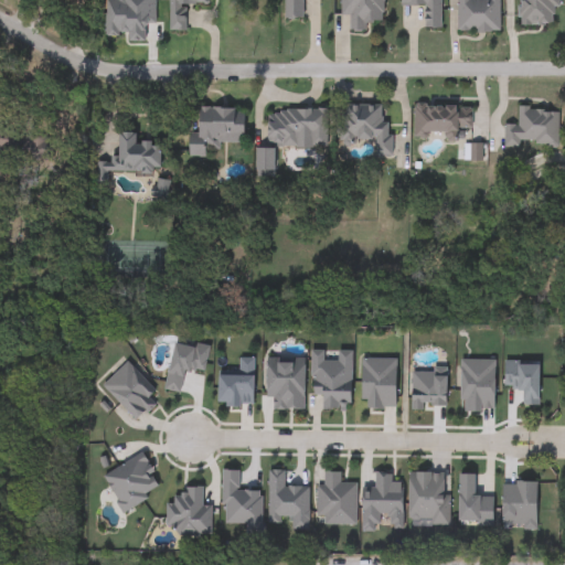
[(168,0),(211,0),(211,6),(185,4),(185,32),(168,31),(168,0)]
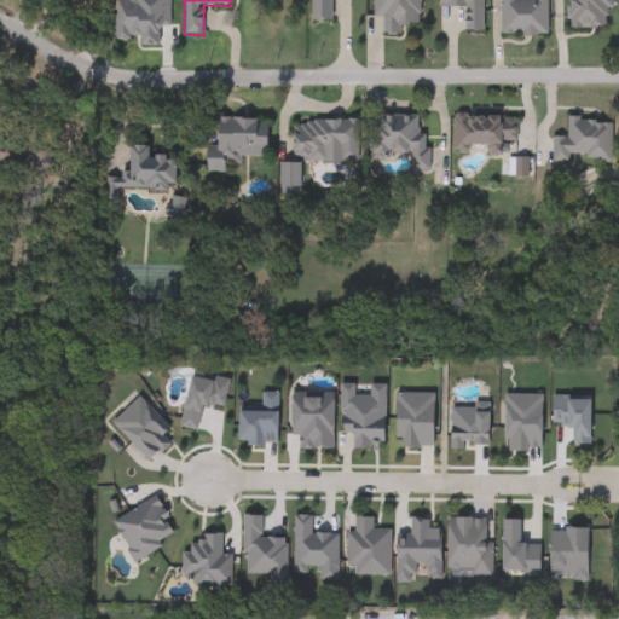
[(330,0),(330,22),(312,22),(312,0),(330,0)]
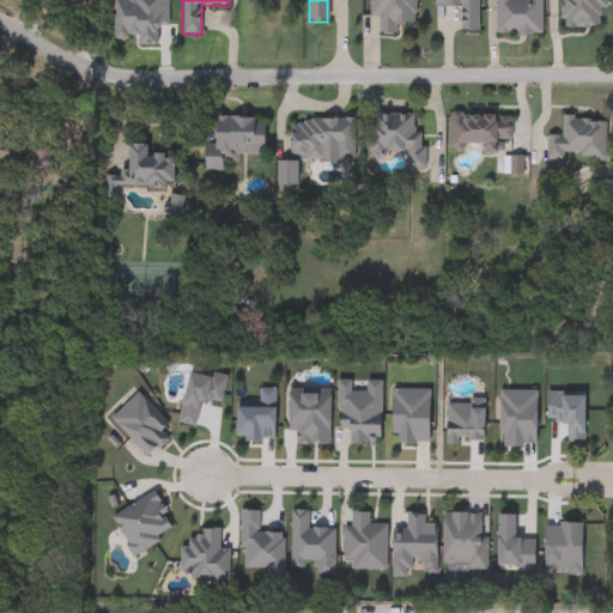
[(416,0),(416,25),(396,25),(396,36),(378,36),(380,18),(369,18),(369,0),(416,0)]
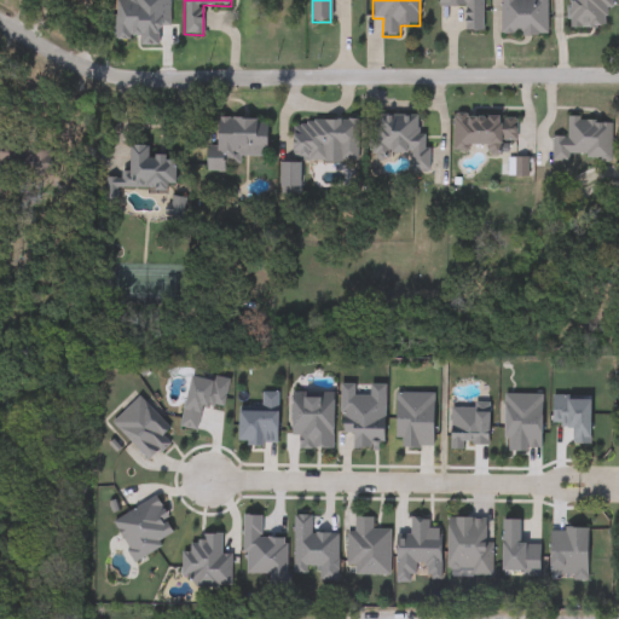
[(481,0),(481,33),(466,33),(466,7),(434,7),(434,0),(481,0)]
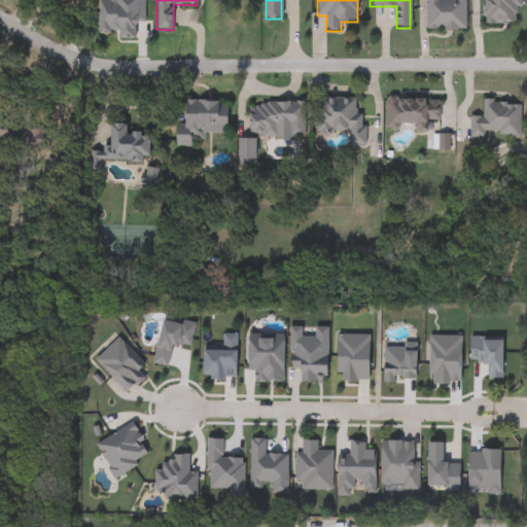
[(522,0),(522,7),(516,7),(516,25),(485,25),(485,0),(522,0)]
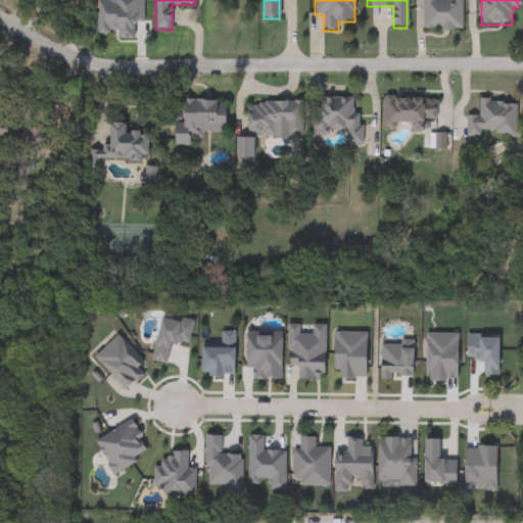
[(358,99),(355,134),(314,133),(315,98),(358,99)]
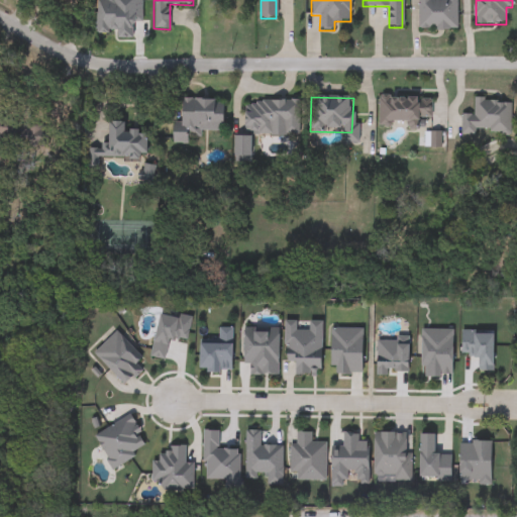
[(379,97),(429,98),(429,120),(420,120),(420,131),(406,131),(406,125),(379,124),(379,97)]
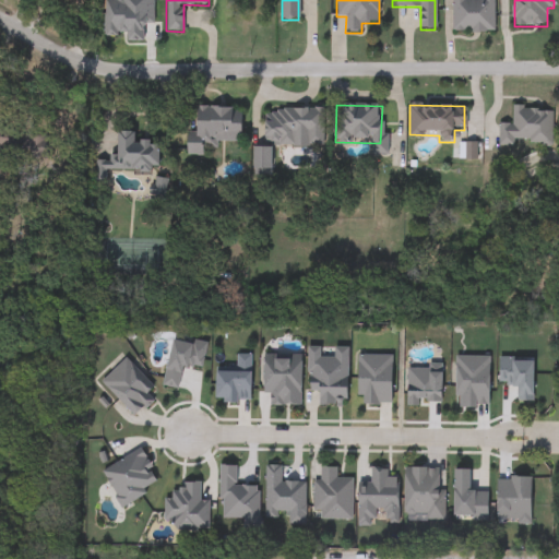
[(194,146),(195,107),(239,108),(239,142),(216,142),(216,147),(194,146)]
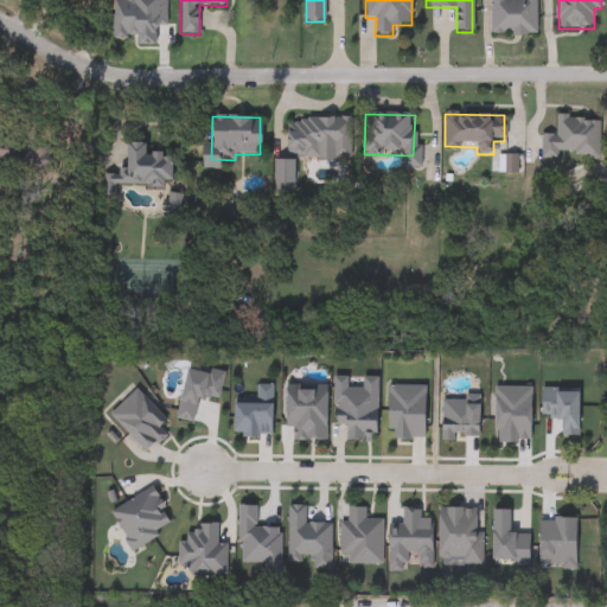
[(350,117),(350,158),(287,157),(288,116),(350,117)]
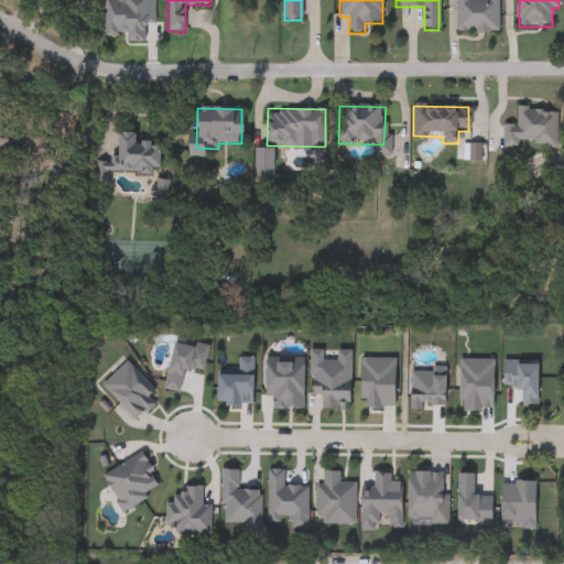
[(503,126),(516,126),(517,109),(556,109),(556,148),(503,148),(503,126)]
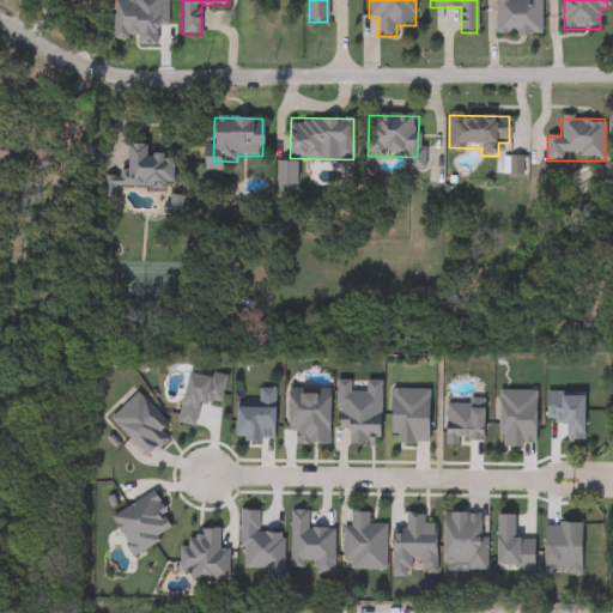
[(127,173),(127,145),(147,146),(147,156),(174,156),(173,188),(104,186),(105,171),(127,173)]
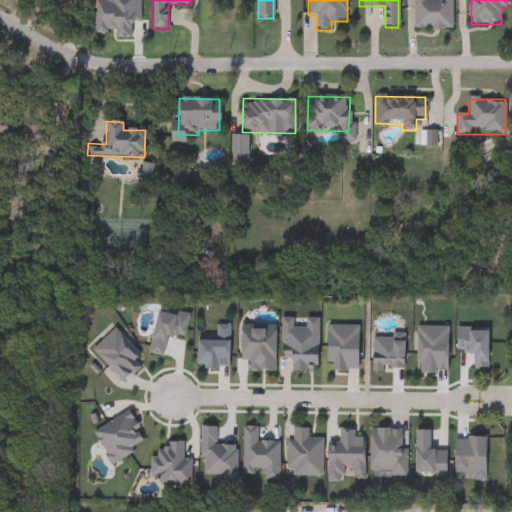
[(318,317),(317,371),(291,371),(291,359),(280,358),(281,317),(293,317),(293,326),(305,327),(305,317),(318,317)]
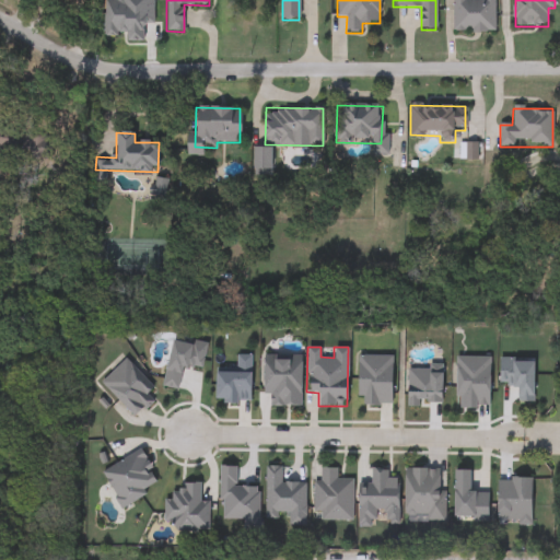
[(301,356),(301,406),(270,406),(270,394),(263,394),(263,356),(301,356)]
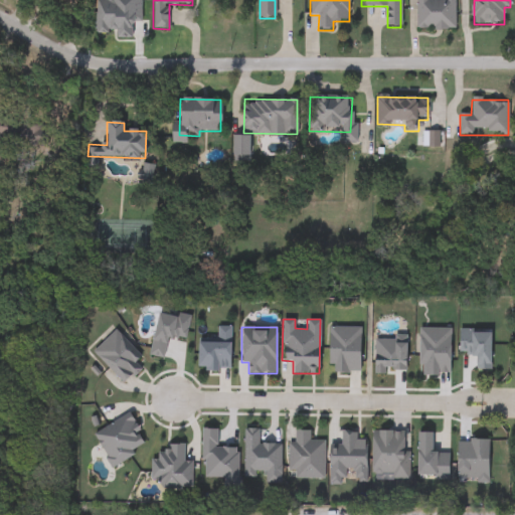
[(289,443),(295,443),(295,430),(310,431),(310,441),(325,441),(324,479),(295,478),(296,472),(288,472),(289,443)]
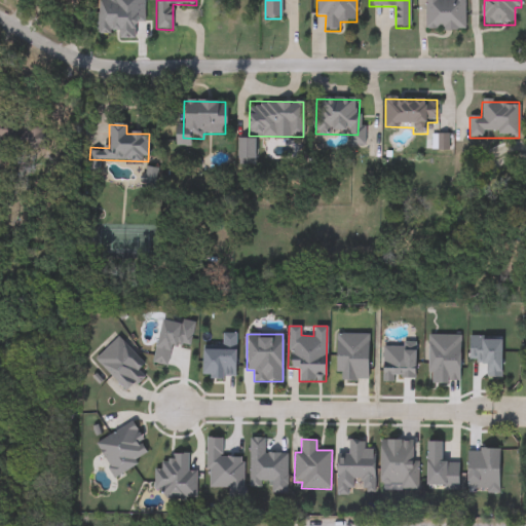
[(374,449),(374,493),(363,493),(363,480),(352,480),(352,494),(336,494),(337,456),(348,456),(348,441),(365,441),(364,449),(374,449)]
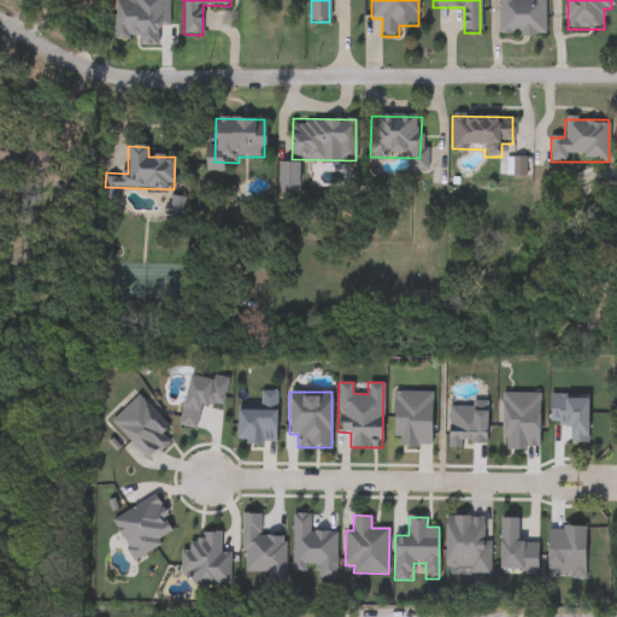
[(491,539),(491,571),(446,571),(446,517),(485,517),(485,539),(491,539)]
